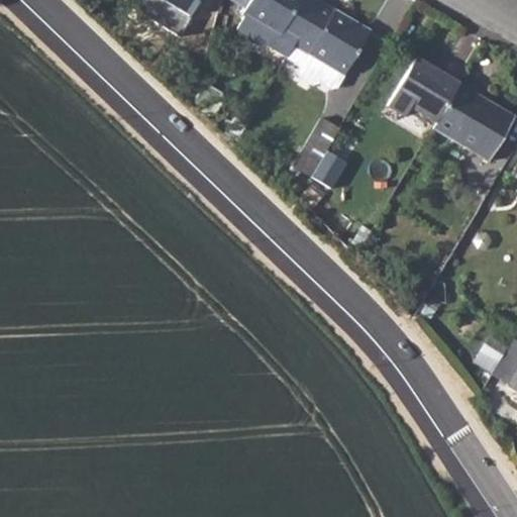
[(126,0),(125,3),(138,11),(144,0),(126,0)]
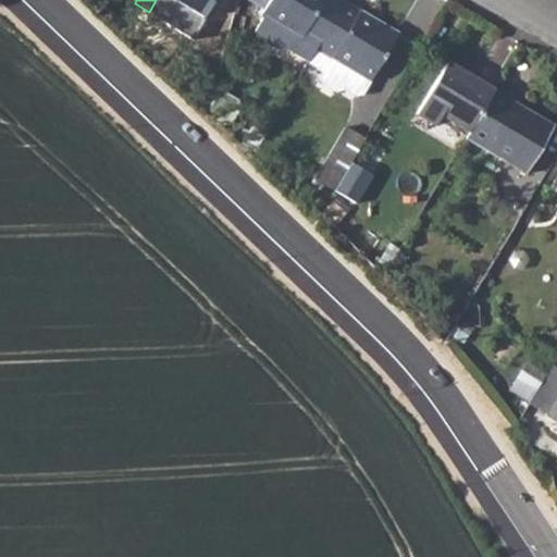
[(156,0),(149,12),(190,40),(214,0),(156,0)]
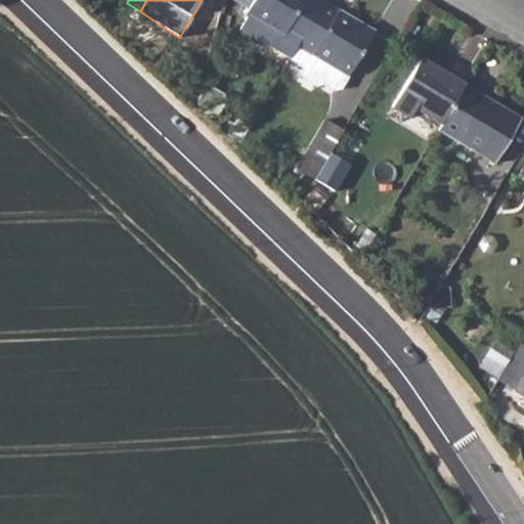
[(298,48),(323,3),(319,0),(234,0),(249,8),(245,15),(248,16),(239,29),(242,36),(263,49),(270,47),(291,59),(298,48)]
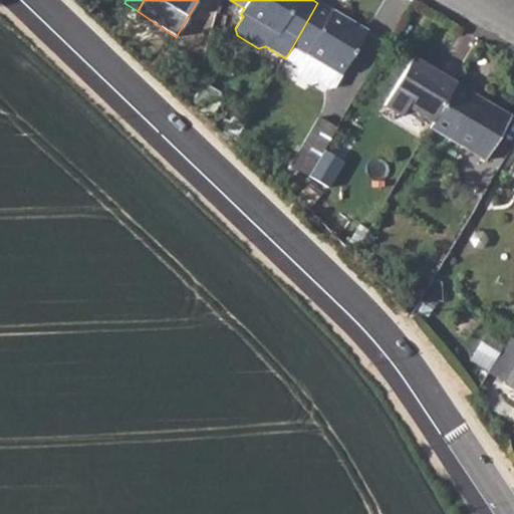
[(367,31),(317,3),(292,47),(341,75),(367,31)]
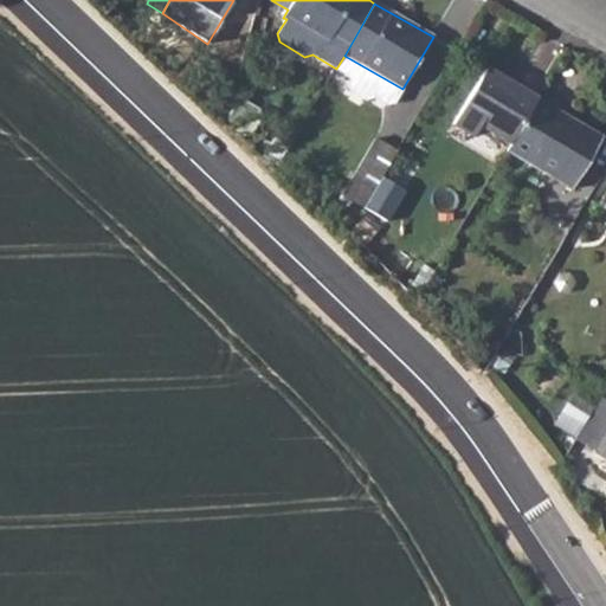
[(403,89),(345,56),(336,69),(335,70),(352,78),(348,83),(350,92),(365,101),(374,98),(386,105),(394,103),(403,89)]
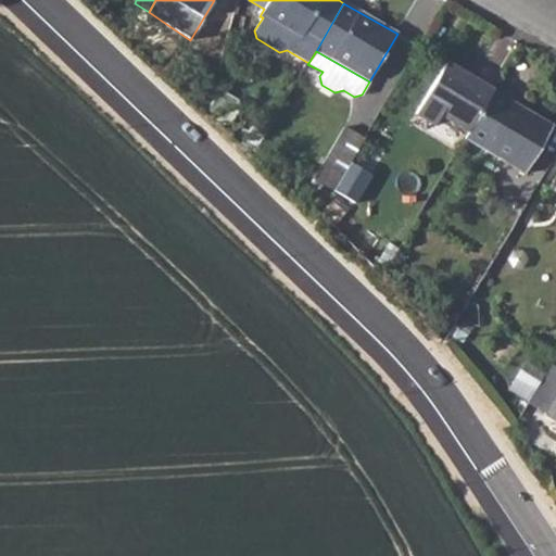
[(468,133),(492,91),(445,63),(415,114),(433,125),(440,115),(468,133)]
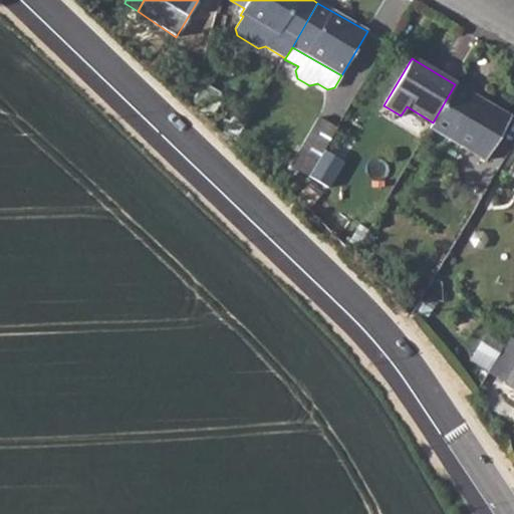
[(511,117),(455,84),(433,122),(430,127),(486,161),(511,117)]
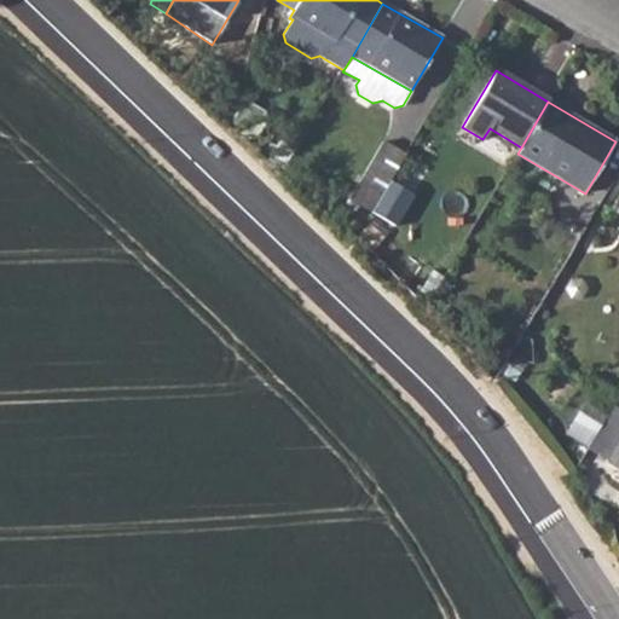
[(405,155),(383,142),(360,180),(382,194),(405,155)]
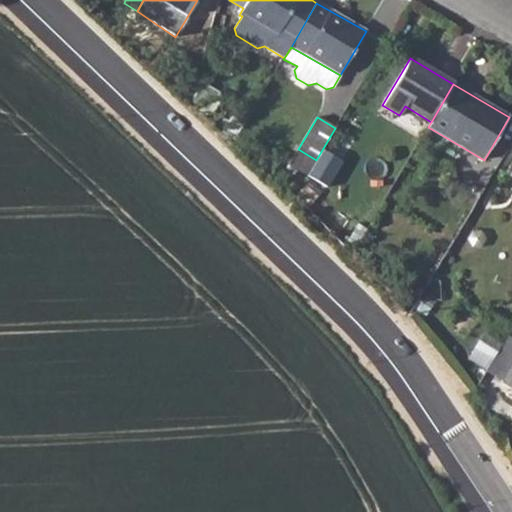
[(316,160),(298,149),(289,164),(307,175),(316,160)]
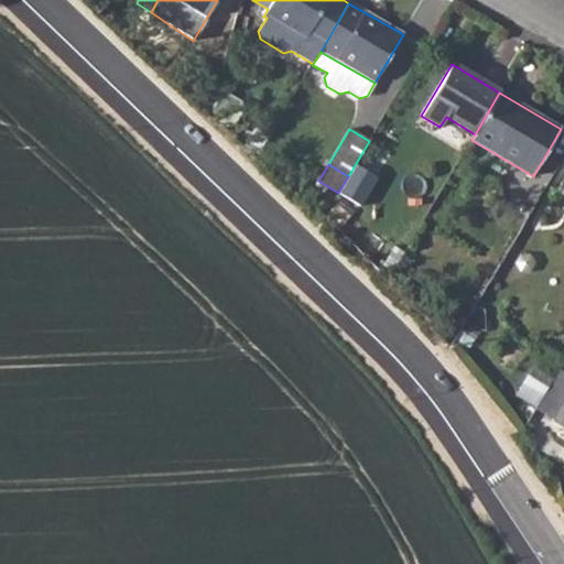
[(530,255),(520,255),(514,263),(520,272),(530,272),(535,263),(530,255)]
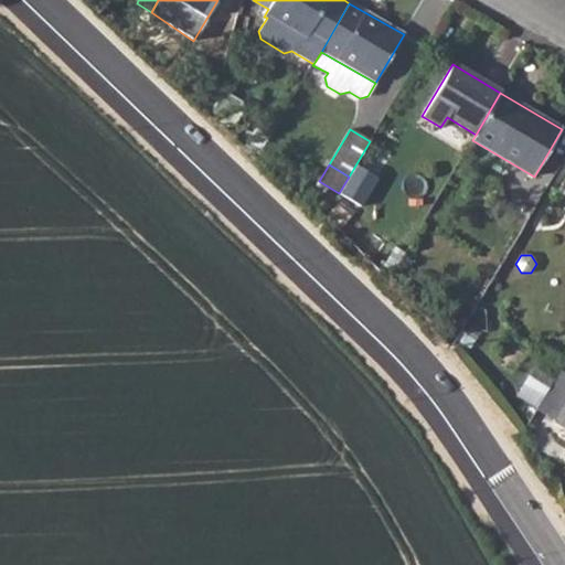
[(543,375),(533,370),(524,384),(535,390),(543,375)]
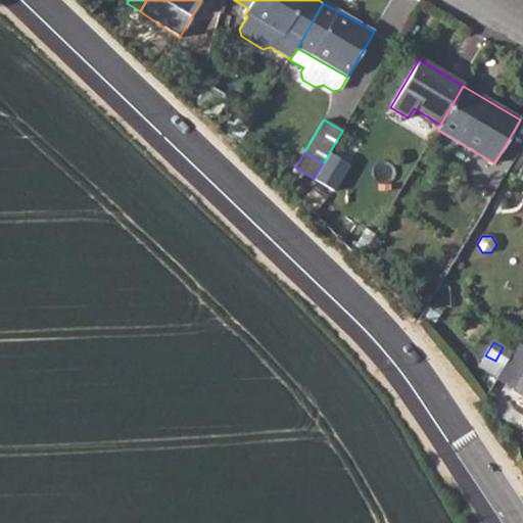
[(512,389),(522,371),(522,345),(518,342),(496,379),(512,389)]
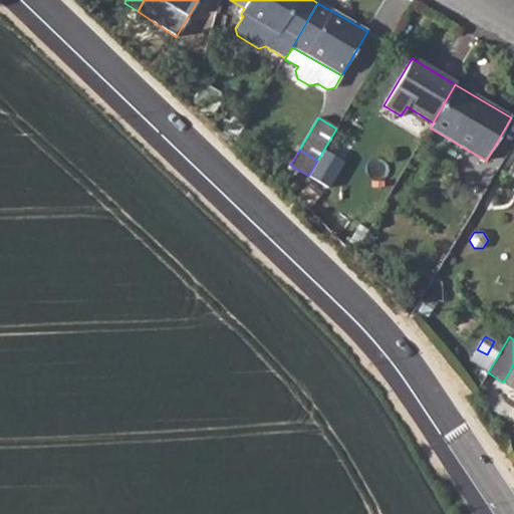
[(513,364),(503,382),(513,389),(513,364)]
